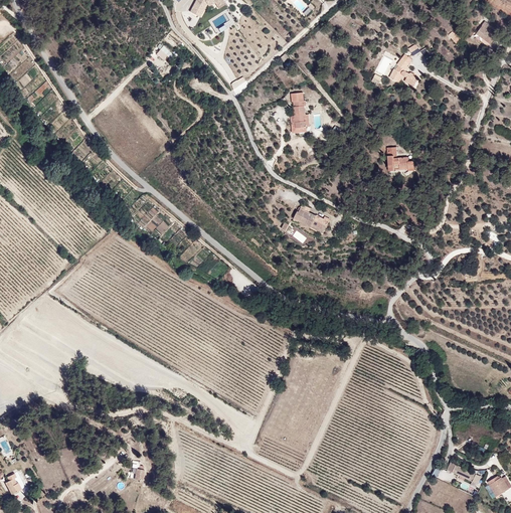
[(192,0),(185,13),(196,19),(203,6),(204,7),(211,4),(214,10),(221,6),(217,0),(192,0)]
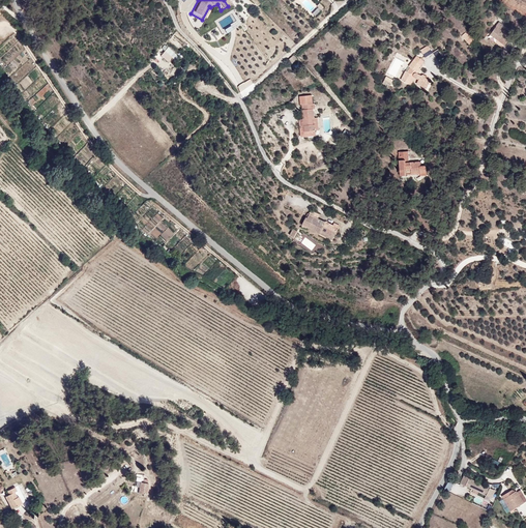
[(508,35),(501,30),(504,26),(499,22),(491,34),(501,41),(502,39),(506,42),(510,37),(508,35)]
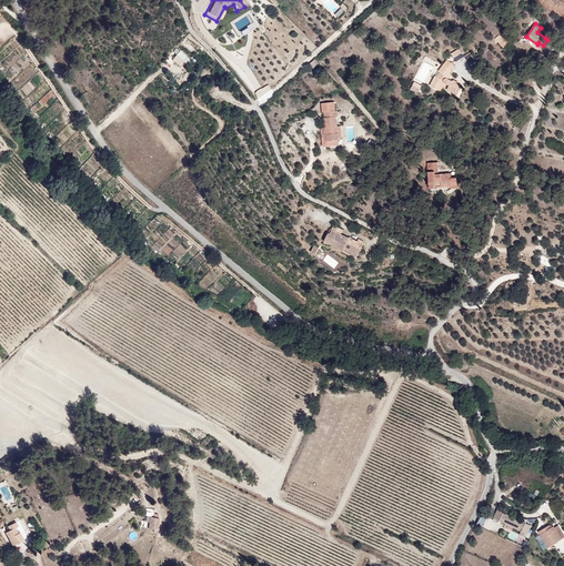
[(545,38),(549,33),(541,28),(537,32),(545,38)]
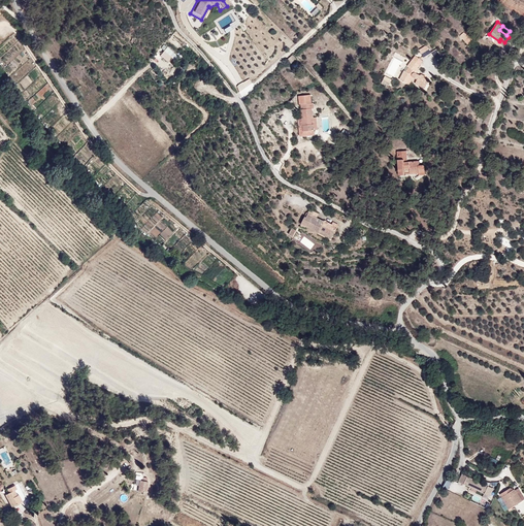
[(430,53),(426,45),(419,50),(423,57),(430,53)]
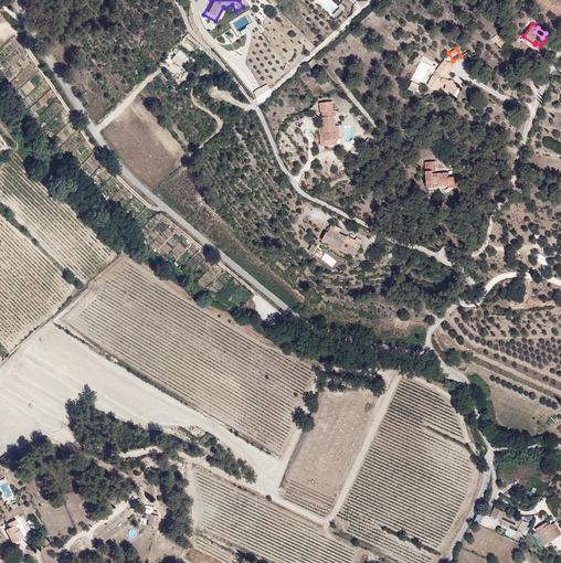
[(175,67),(180,62),(172,55),(167,62),(175,67)]
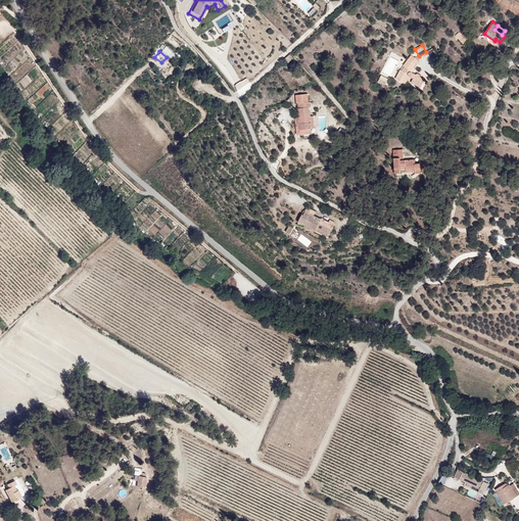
[(289,63),(293,59),(289,54),(284,58),(289,63)]
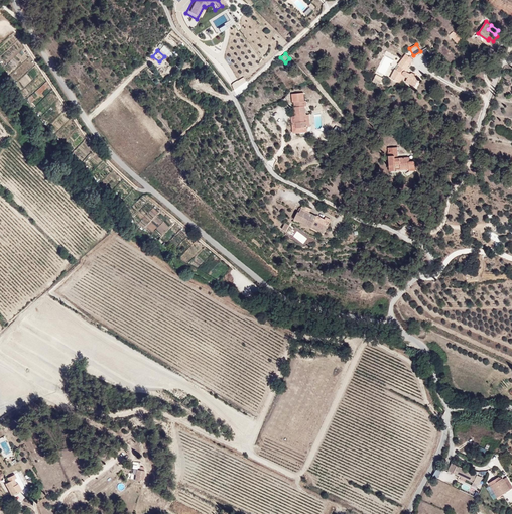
[(412,59),(405,54),(398,63),(400,67),(397,71),(395,69),(390,78),(399,83),(401,79),(414,86),(419,77),(413,75),(413,73),(408,73),(407,72),(407,71),(408,69),(407,65),(412,59)]
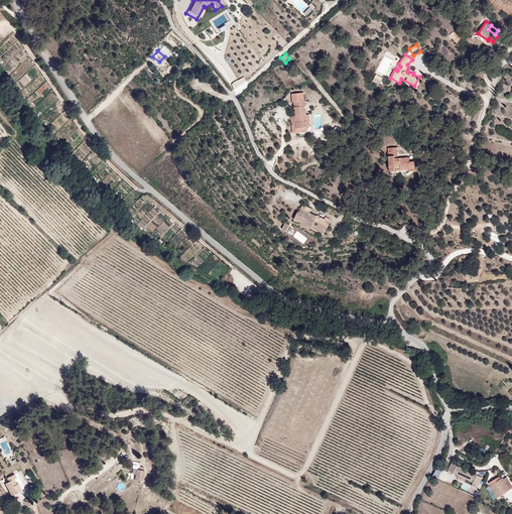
[(383,78),(376,74),(372,81),(376,84),(377,82),(380,83),(383,78)]
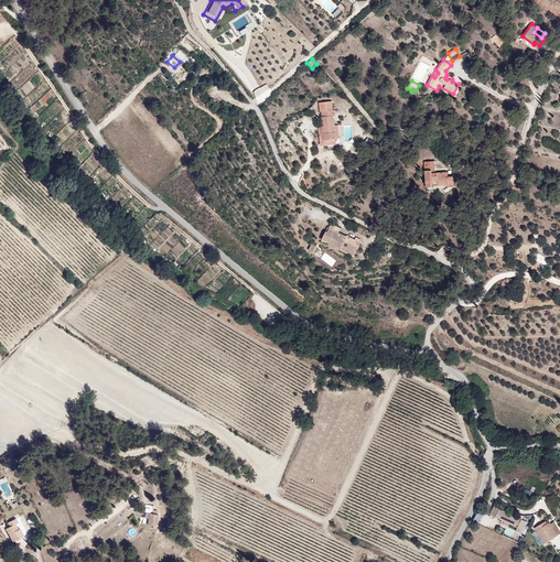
[(248,94),(251,99),(266,92),(262,86),(248,94)]
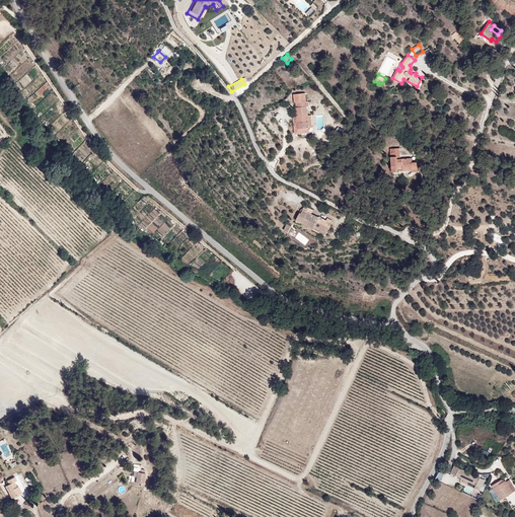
[(308,105),(308,101),(306,101),(305,93),(294,93),(294,101),(295,101),(296,118),(297,128),(308,128),(308,122),(306,122),(306,116),(307,116),(306,105),(308,105)]
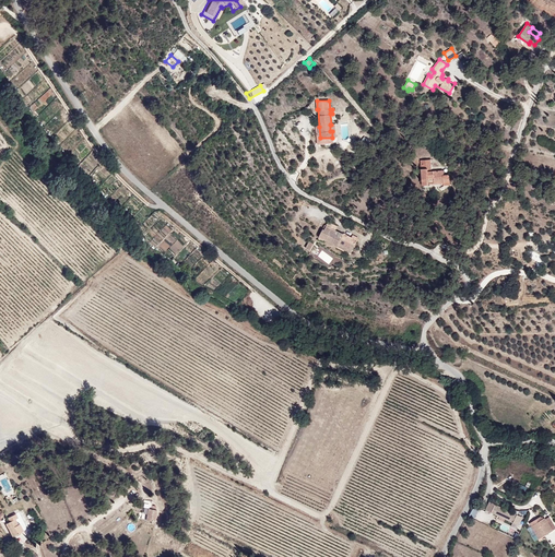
[(320,138),(319,127),(316,128),(317,143),(332,142),(332,138),(320,138)]
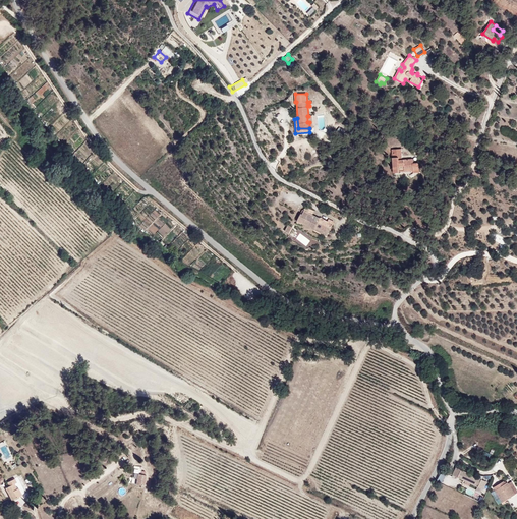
[(82,143),(68,156),(72,161),(87,150),(82,143)]
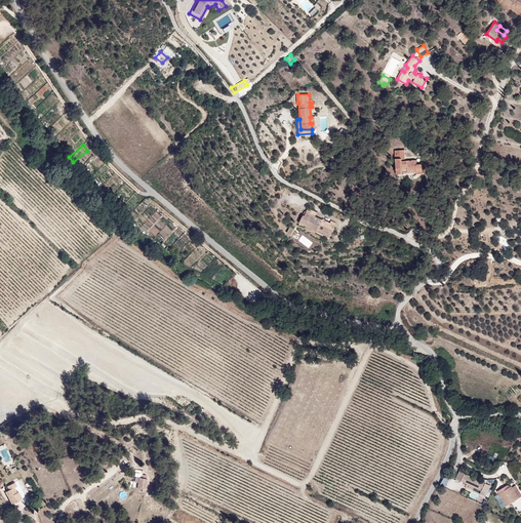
[(412,165),(412,161),(402,161),(392,161),(392,172),(413,172),(413,175),(418,175),(418,165),(412,165)]
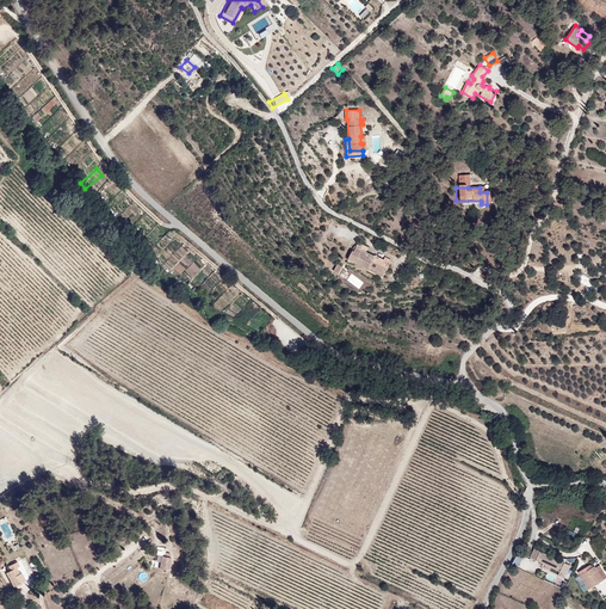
[(347,262),(382,281),(391,264),(385,262),(384,263),(376,259),(375,260),(365,256),(368,251),(358,246),(353,254),(352,253),(347,262)]
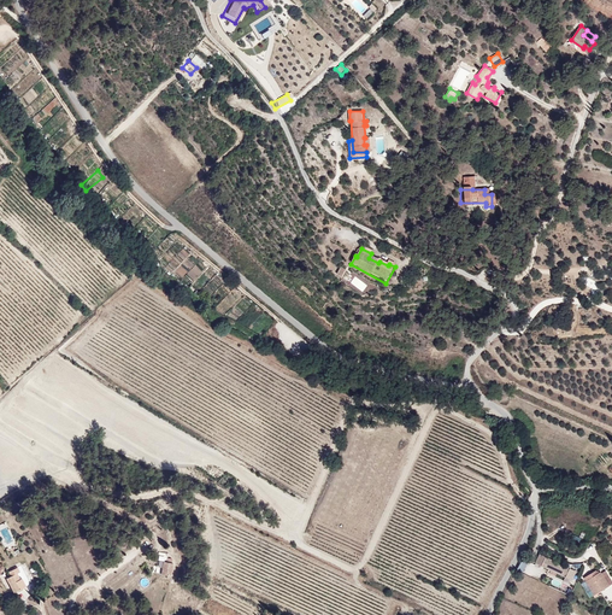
[(221,487),(227,482),(222,476),(216,481),(221,487)]
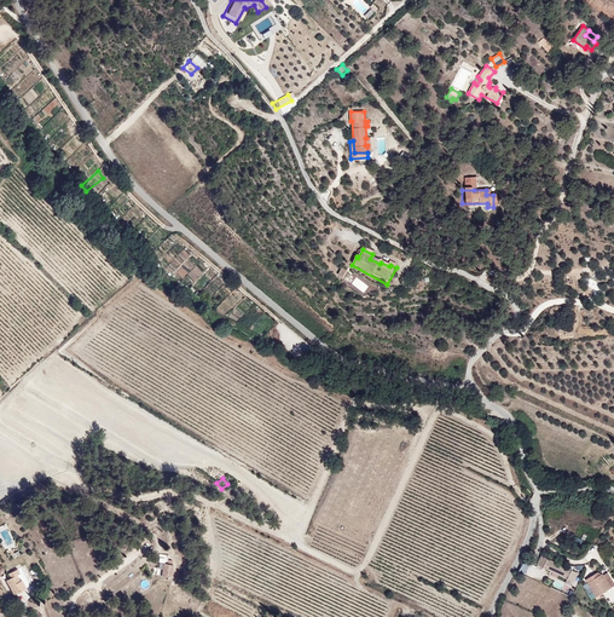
[(0,526),(0,549),(6,561),(16,555),(0,526)]
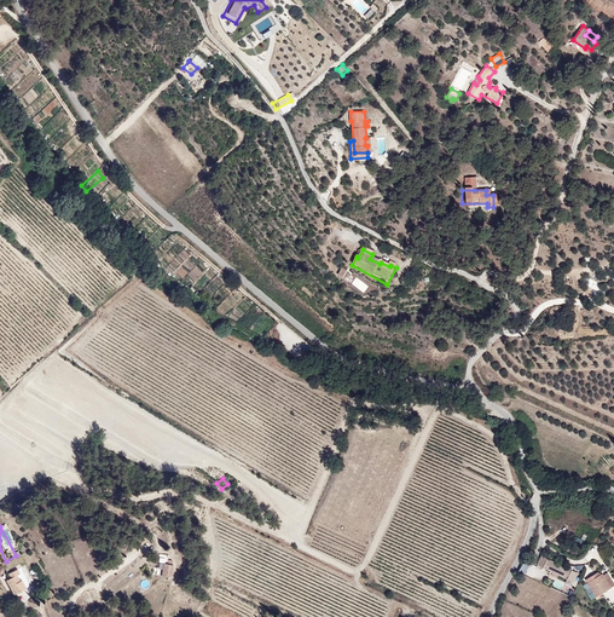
[(540,555),(537,564),(573,581),(578,572),(540,555)]
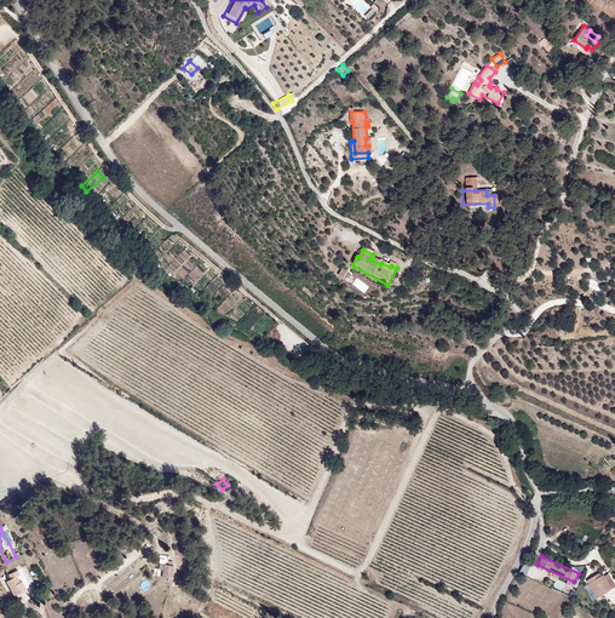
[(170,579),(172,566),(161,565),(160,577),(170,579)]
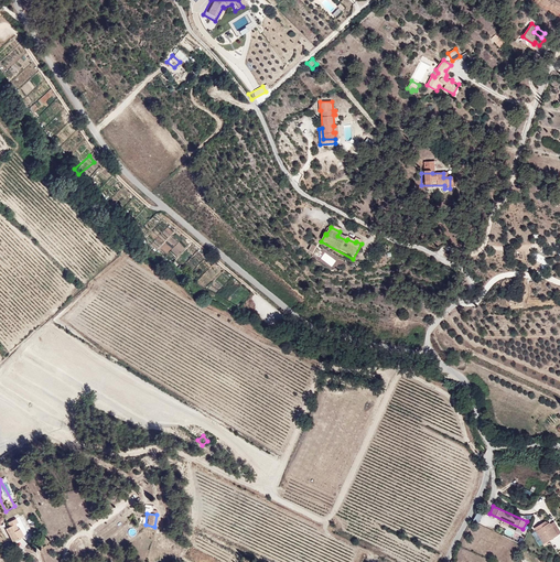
[(21,537),(17,529),(15,530),(12,525),(17,522),(14,519),(6,523),(8,528),(3,530),(11,542),(21,537)]
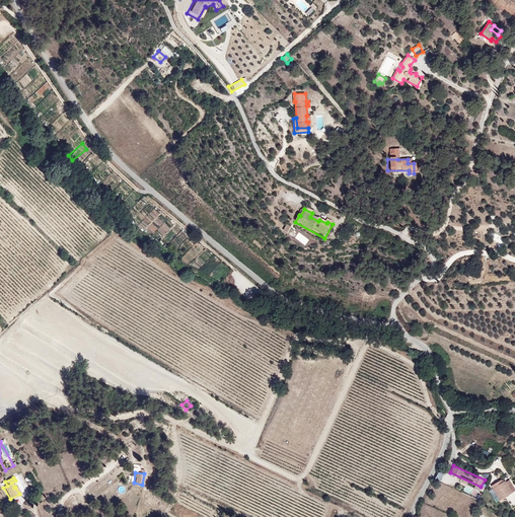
[(506,478),(494,488),(499,496),(504,492),(506,496),(507,496),(514,492),(506,478)]
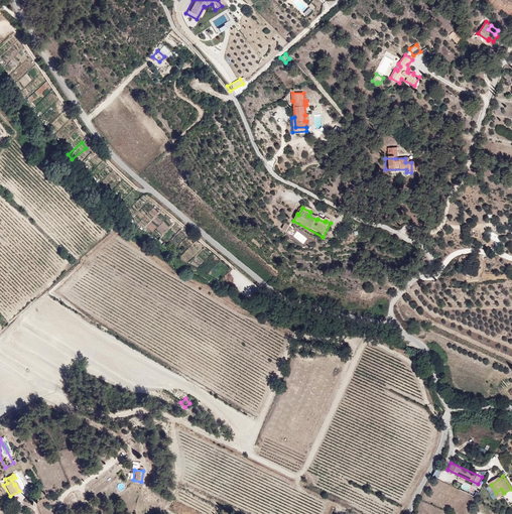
[(23,489),(16,477),(15,478),(11,480),(14,485),(15,484),(19,491),(23,489)]
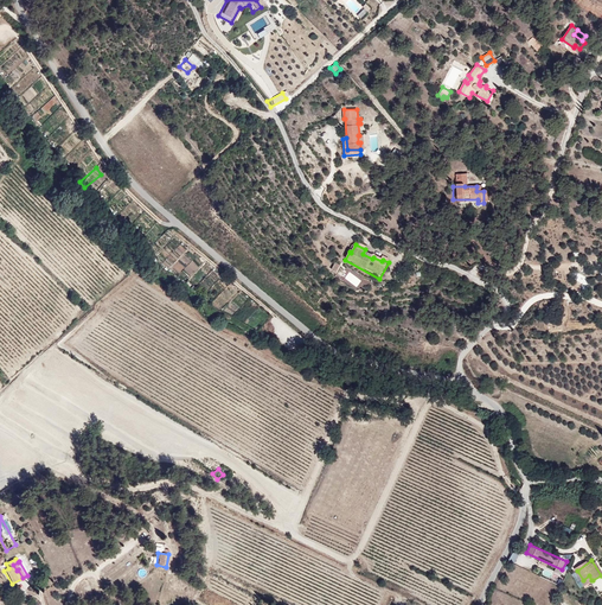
[(13,593),(10,584),(0,588),(5,598),(13,593)]
